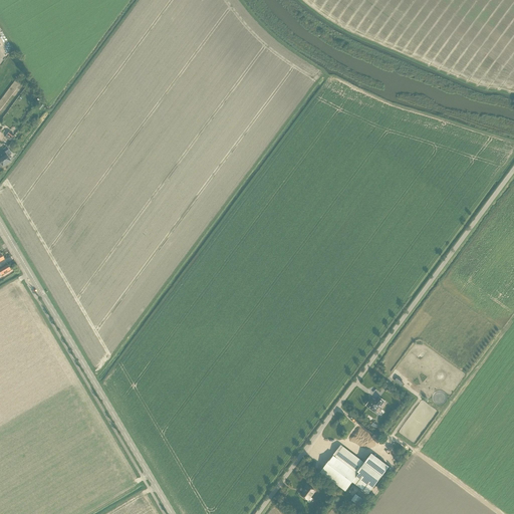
[(11,140),(14,136),(10,132),(5,137),(10,141),(11,140)]
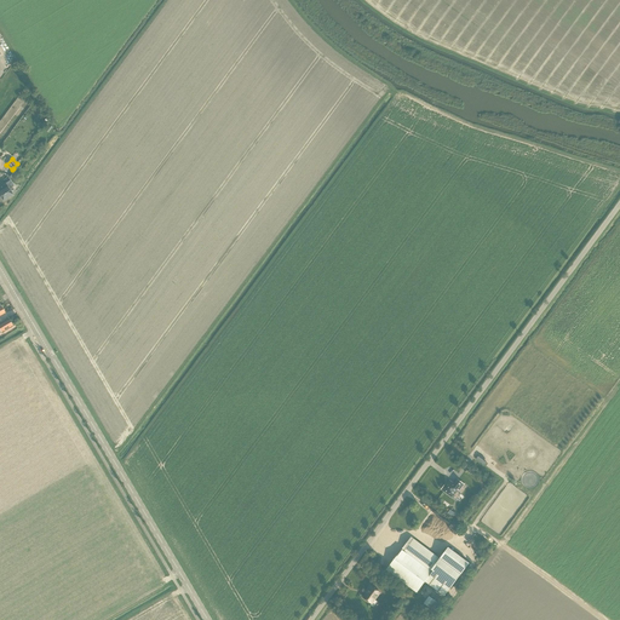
[(10,190),(13,185),(11,181),(4,185),(6,189),(0,191),(0,195),(4,201),(13,195),(10,190)]
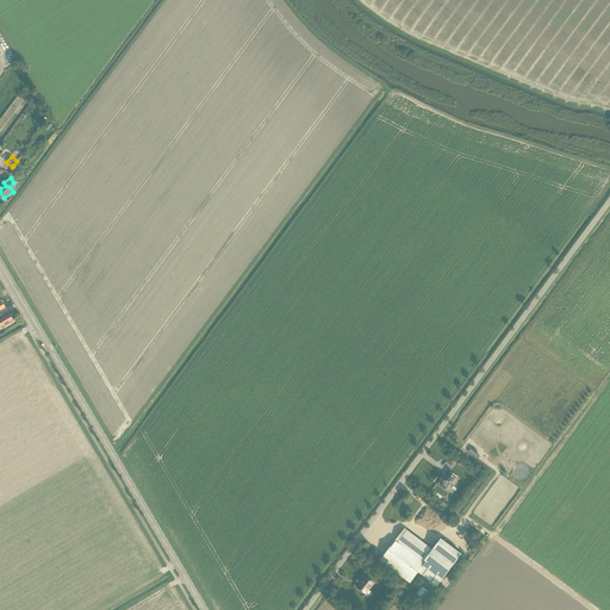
[(1,327),(13,321),(10,315),(0,319),(0,324),(0,325),(1,327)]
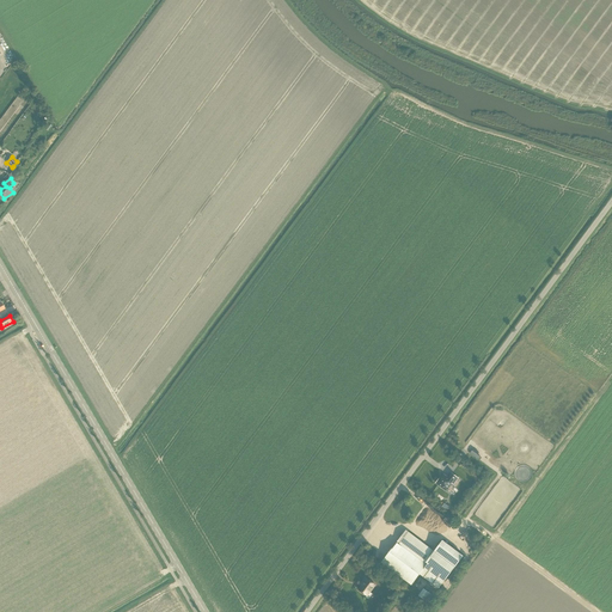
[(473,448),(470,453),(478,459),(481,457),(478,454),(479,453),(473,448)]
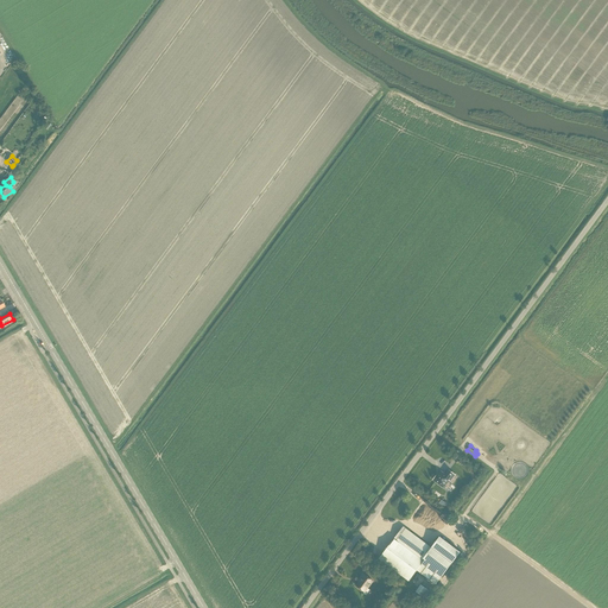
[(437,476),(434,480),(443,488),(449,481),(450,482),(454,483),(458,477),(456,475),(449,470),(447,474),(442,470),(437,476)]
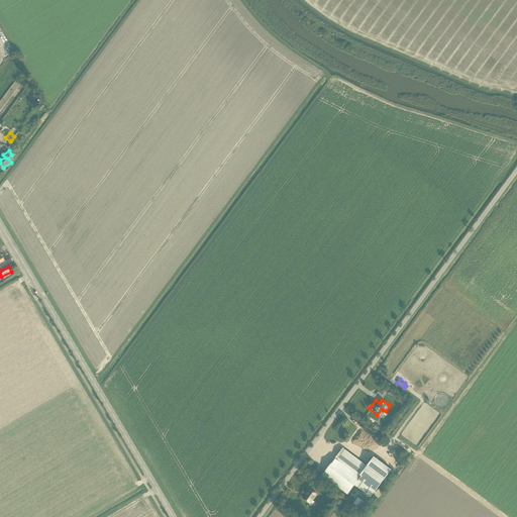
[(322,475),(346,494),(354,484),(370,496),(391,469),(375,456),(368,466),(343,447),(322,475)]
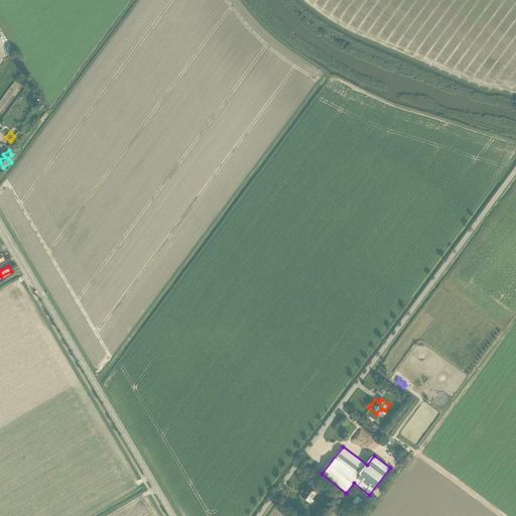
[(310,503),(317,494),(308,487),(303,494),(304,495),(302,498),(310,503)]
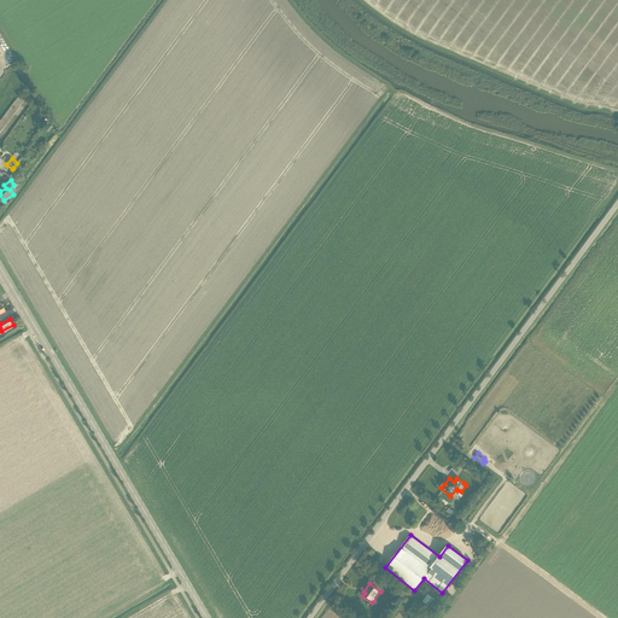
[(429,594),(423,601),(431,607),(436,600),(429,594)]
